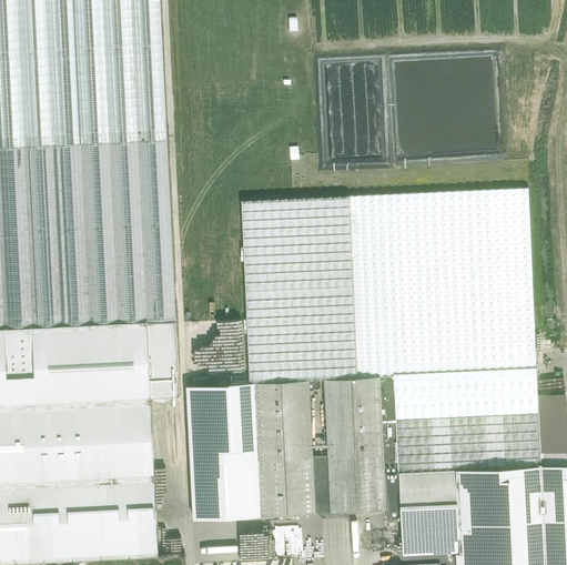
[(0,330),(175,322),(159,0),(0,0),(0,330)]
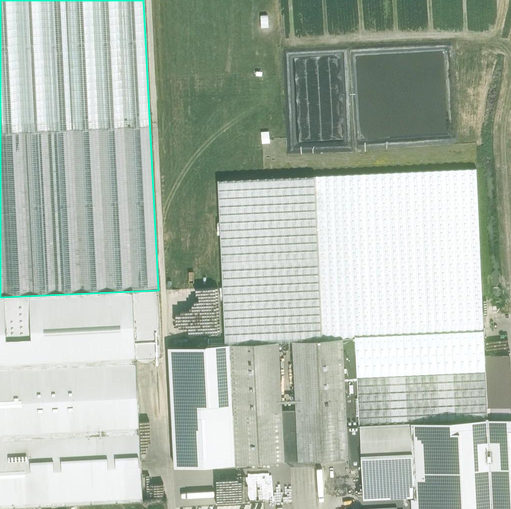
[(269,146),(269,138),(261,138),(261,146),(269,146)]
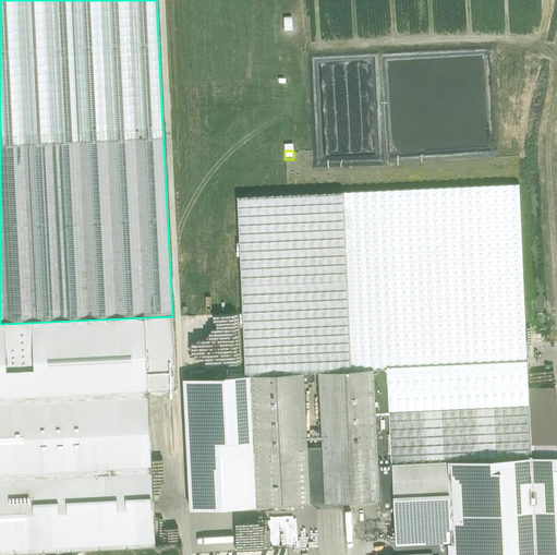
[(373,371),(377,467),(447,463),(533,459),(519,186),(237,200),(245,376),(249,376),(303,374),(319,373),(373,371)]
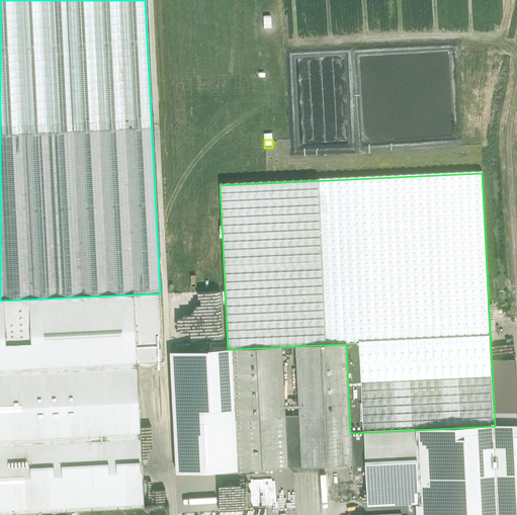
[(24,514),(144,509),(138,365),(163,364),(160,296),(160,293),(0,301),(0,514),(24,514)]
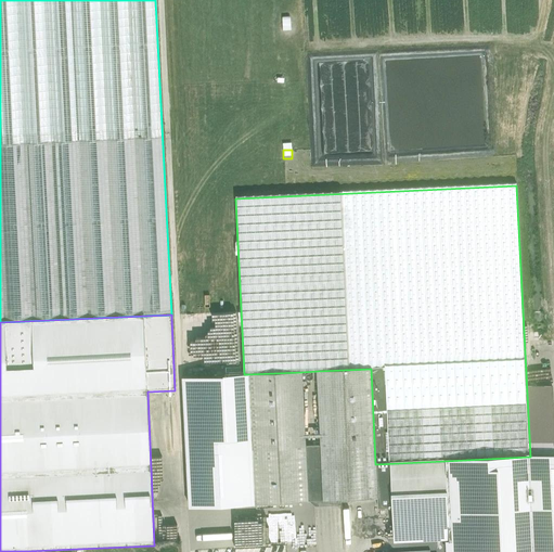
[(375,464),(371,369),(318,371),(321,448),(305,449),(306,471),(308,502),(323,501),(377,499),(375,464)]
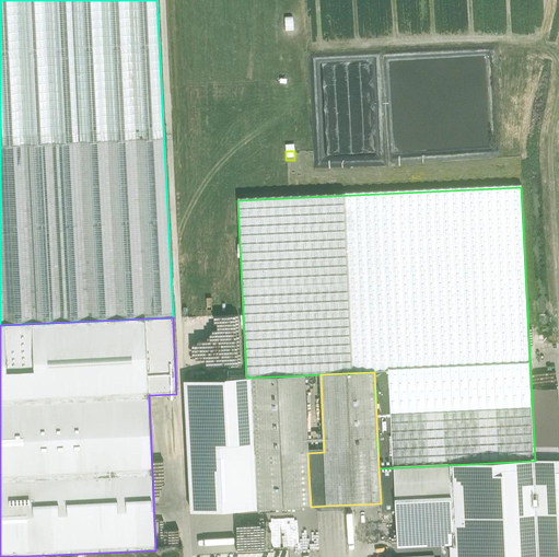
[(304,375),(249,378),(252,412),(256,509),(311,507),(309,475),(307,453),(304,375)]
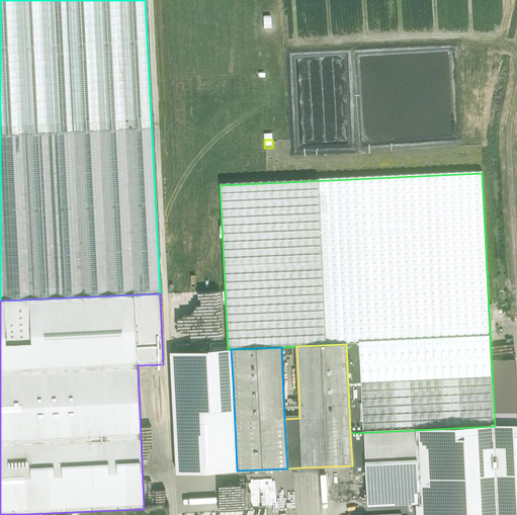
[(237,470),(233,380),(231,349),(228,349),(194,351),(170,352),(176,474),(237,470)]
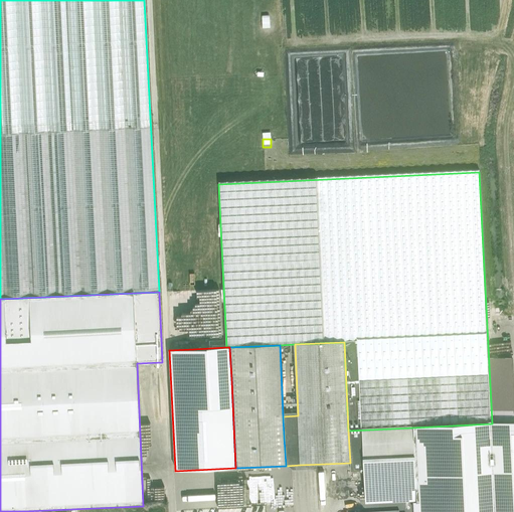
[(513,511),(513,422),(492,423),(412,428),(415,469),(416,490),(416,500),(416,501),(415,502),(415,503),(415,511),(513,511)]
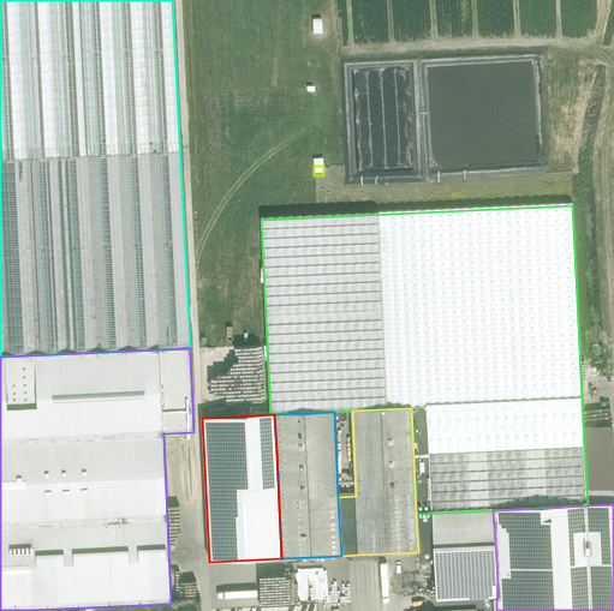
[(498,598),(498,597),(498,585),(496,559),(493,510),(416,514),(418,552),(418,564),(434,563),(436,601),(496,599),(498,598)]
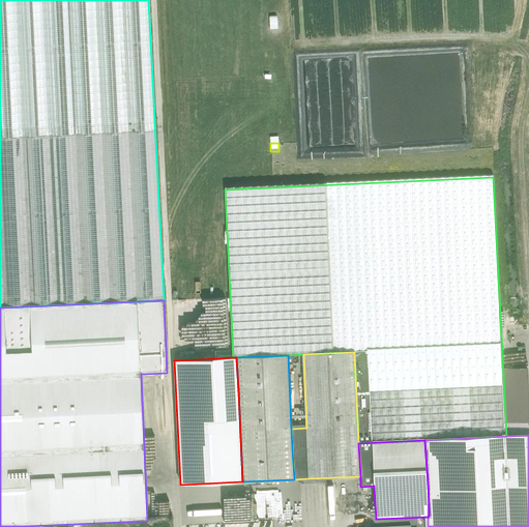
[(242,495),(201,496),(202,525),(243,524),(242,495)]
